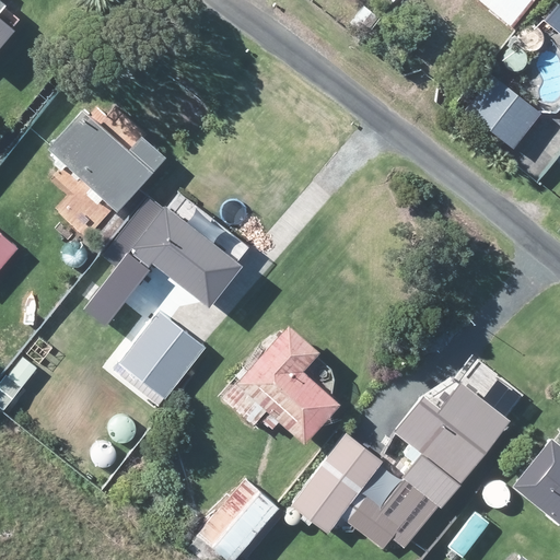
[(478,0),(511,26),(533,0),(478,0)]
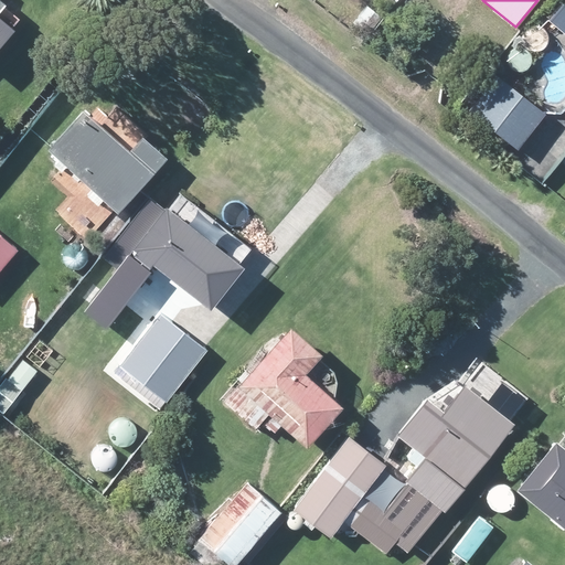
[(564,0),(548,20),(564,32),(564,0)]
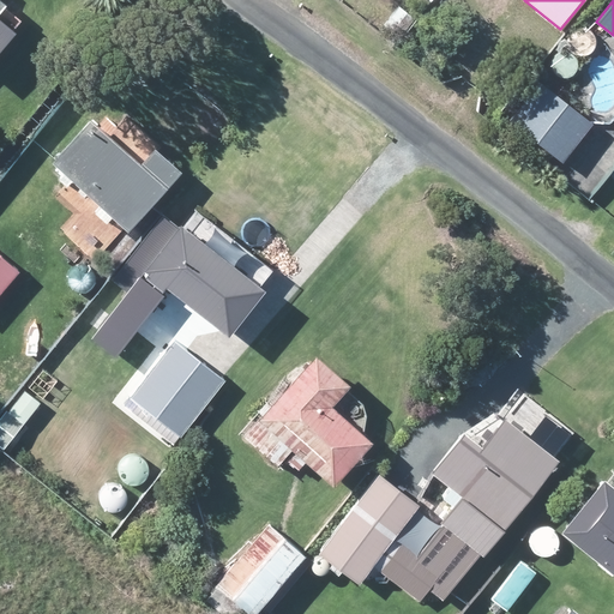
[(0,17),(0,49),(17,32),(0,17)]
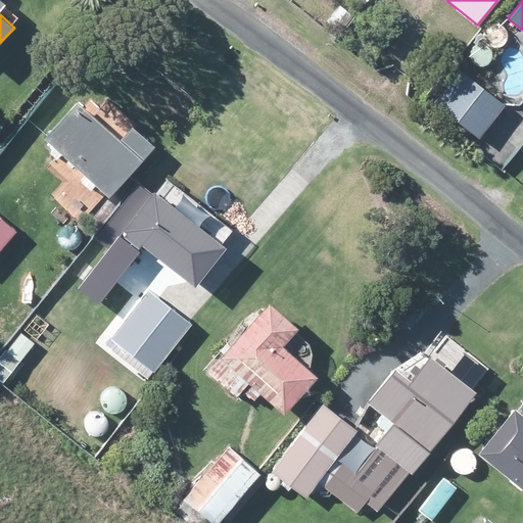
[(466,75),(440,105),(477,136),(503,105),(466,75)]
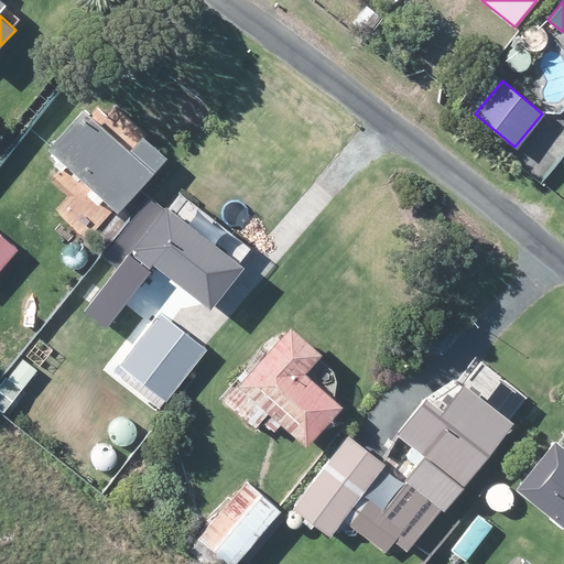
[(83,114),(49,151),(118,214),(167,160),(144,138),(129,155),(83,114)]
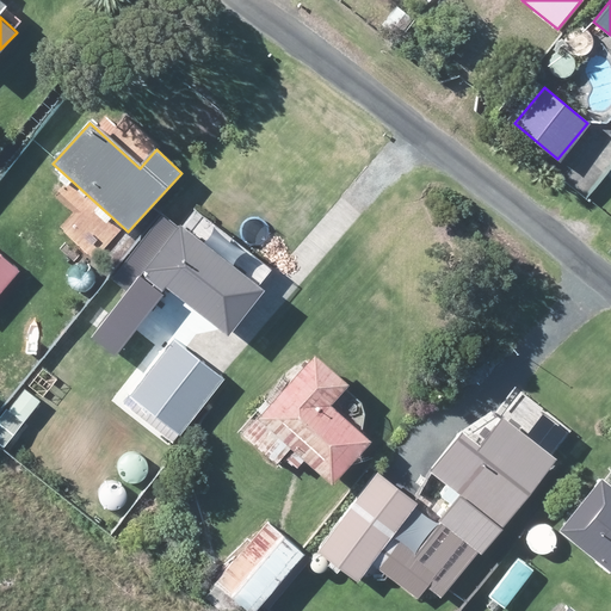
[(129,261),(142,272),(92,335),(115,353),(166,290),(229,338),(266,289),(166,213),(129,261)]
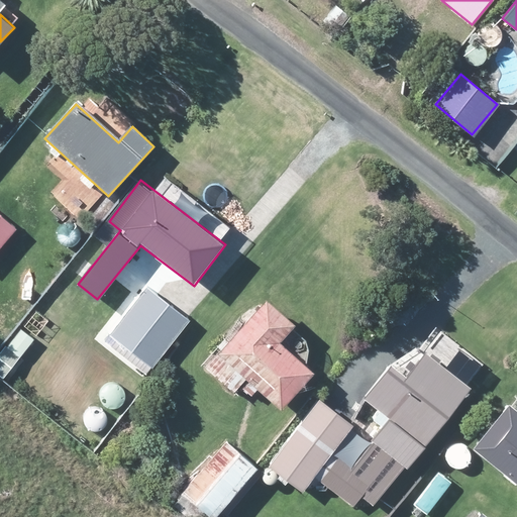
[(0,217),(0,243),(13,228),(0,217)]
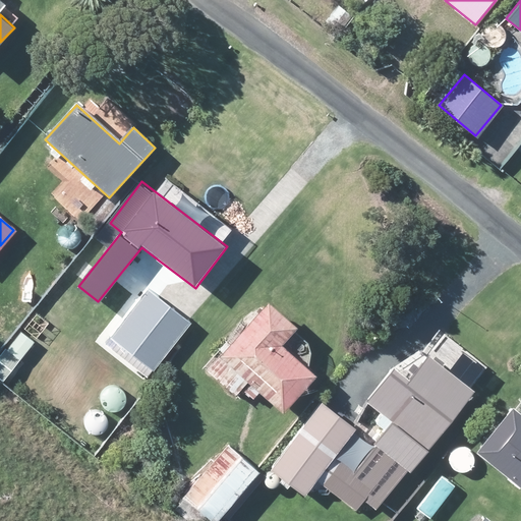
[(148,292),(111,341),(153,372),(190,324),(148,292)]
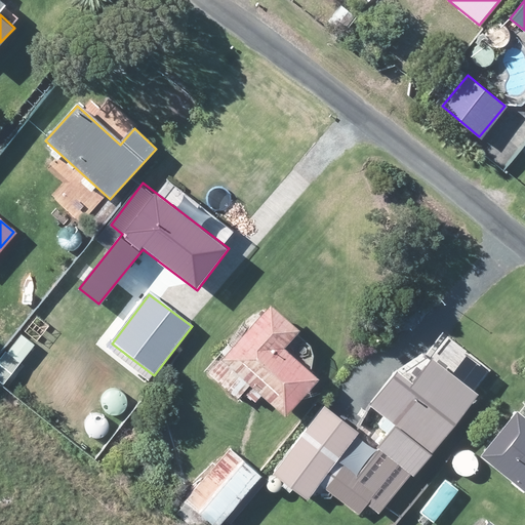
[(318,379),(285,350),(299,334),(269,308),(223,359),(253,386),(286,415),(318,379)]
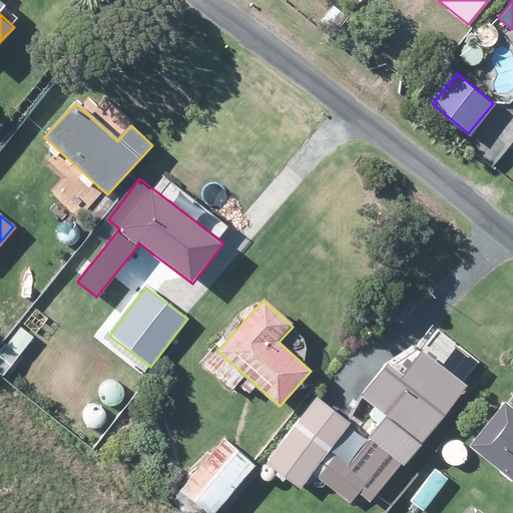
[(467,388),(419,353),(402,376),(382,361),(358,393),(388,415),(351,465),(334,452),(317,475),(352,502),(357,495),(370,504),(401,462),(408,467),(467,388)]
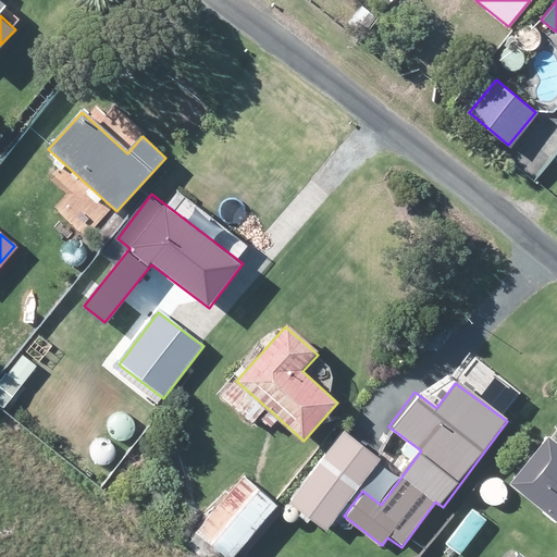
[(380,460),(344,431),(288,497),(325,527),(380,460)]
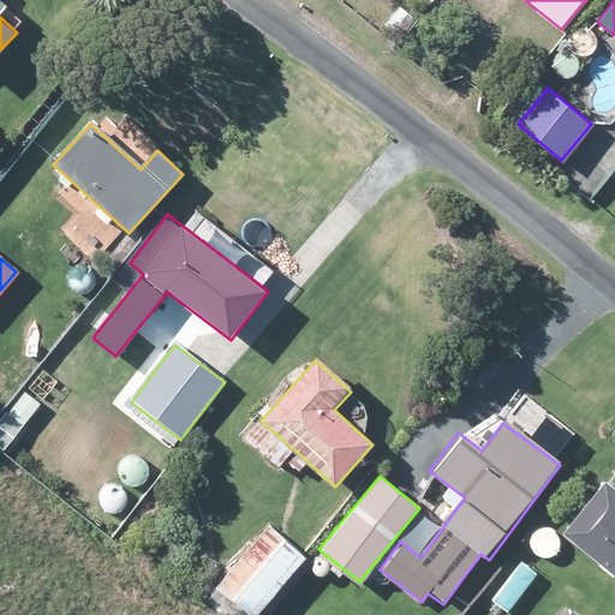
[(614,489),(605,483),(563,536),(614,577),(614,489)]
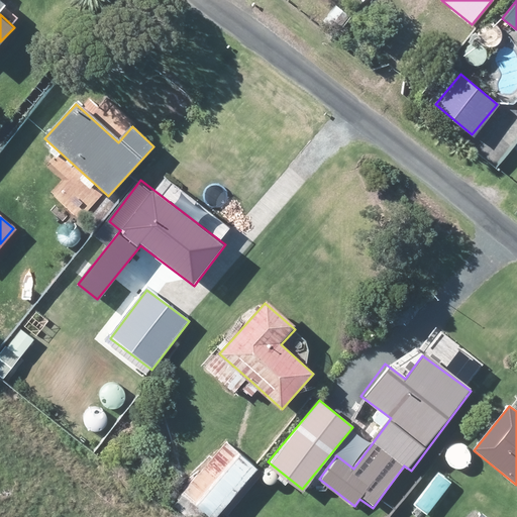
[(215,516),(255,470),(225,445),(181,498),(204,516),(215,516)]
